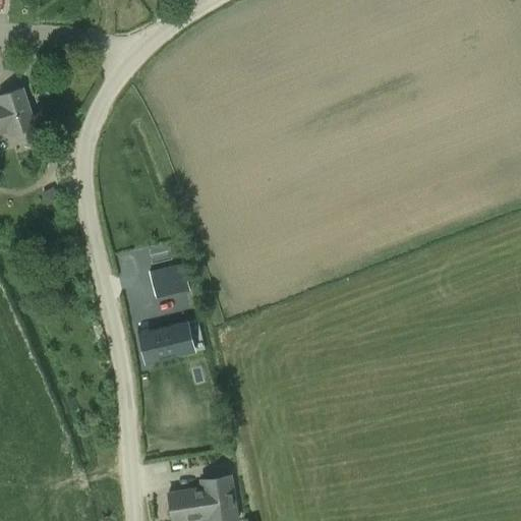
[(0,133),(9,131),(10,135),(36,126),(23,87),(0,94),(0,133)]
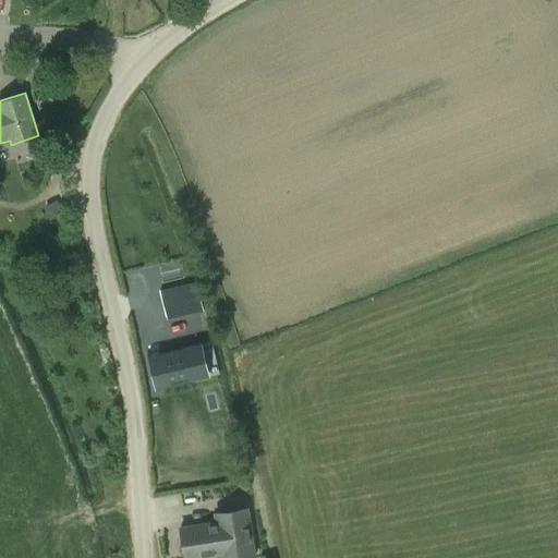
[(58,202),(46,208),(50,217),(62,210),(58,202)]
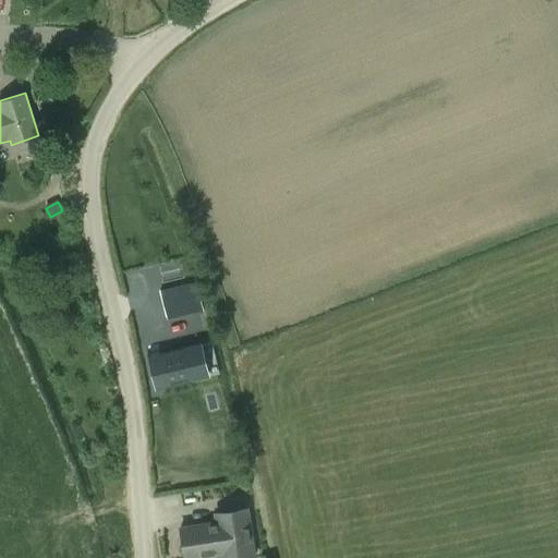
[(196,281),(160,290),(160,291),(162,290),(169,317),(167,317),(167,319),(204,310),(203,308),(203,310),(197,289),(196,282),(196,281)]
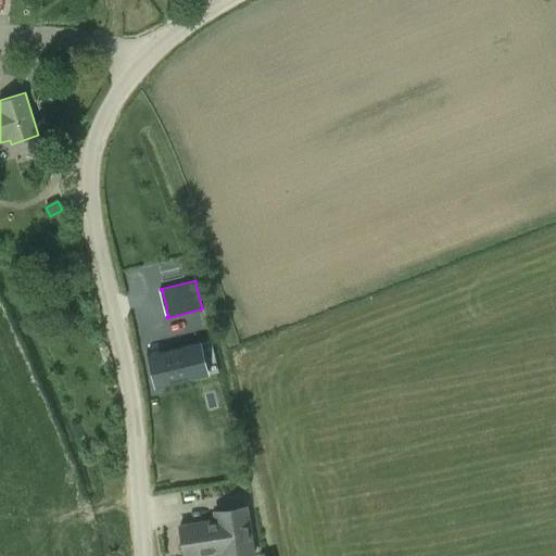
[(150,354),(147,354),(147,356),(149,355),(156,387),(154,387),(155,389),(210,375),(209,374),(203,375),(196,344),(201,342),(201,341),(160,351),(160,350),(149,352),(150,354)]
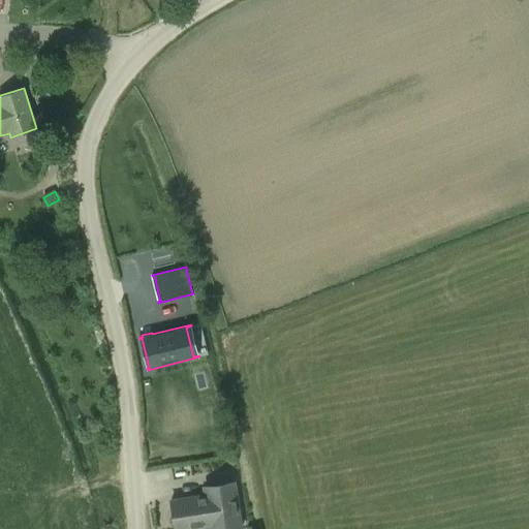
[(240,528),(234,483),(204,488),(205,496),(170,501),(174,528),(190,528),(210,526),(210,528),(240,528)]
